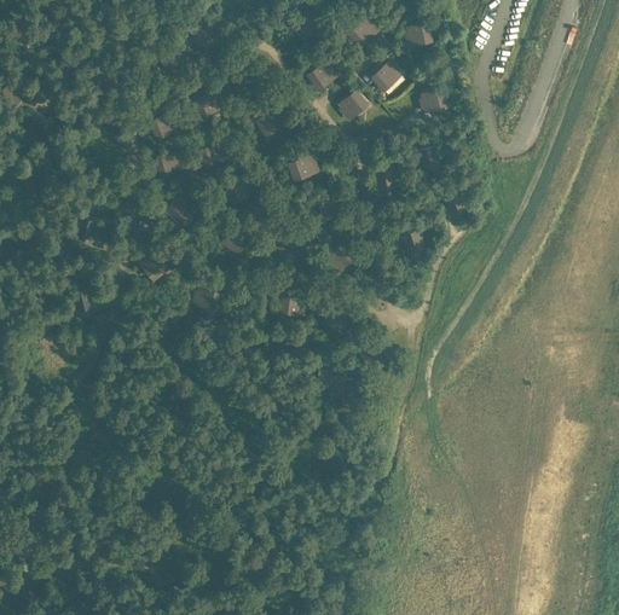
[(313,29),(319,23),(314,16),(312,18),(308,13),(293,27),(304,40),(314,30),(313,29)]
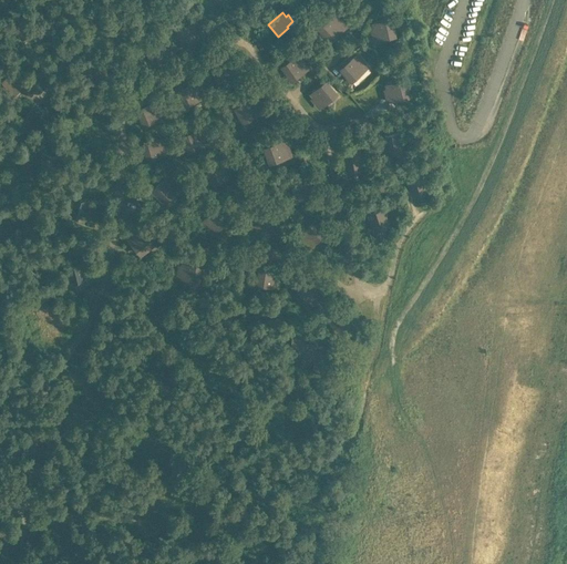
[(348,29),(338,19),(337,20),(333,17),(317,32),(329,45),(348,29)]
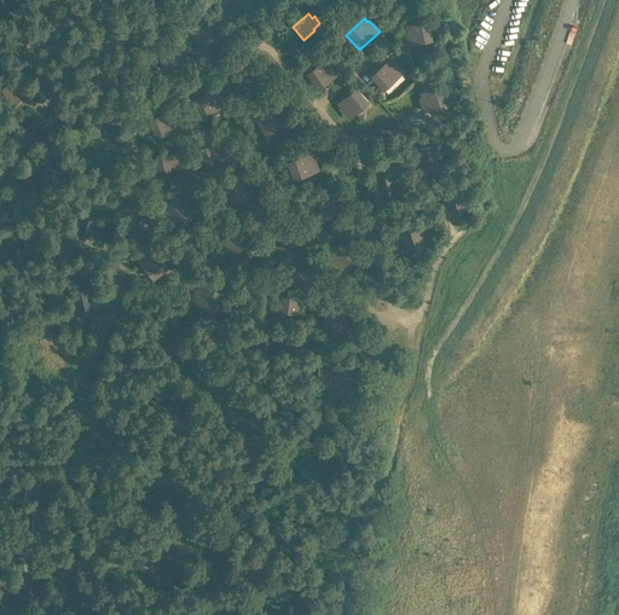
[(406,33),(404,34),(406,48),(433,44),(429,24),(405,28),(406,33)]
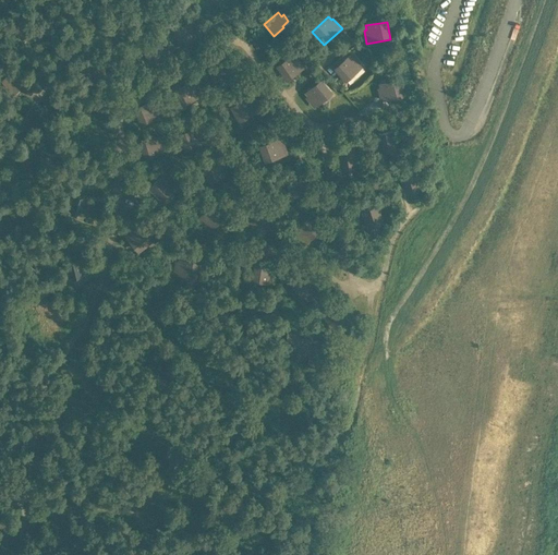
[(183,26),(171,34),(181,49),(192,41),(183,26)]
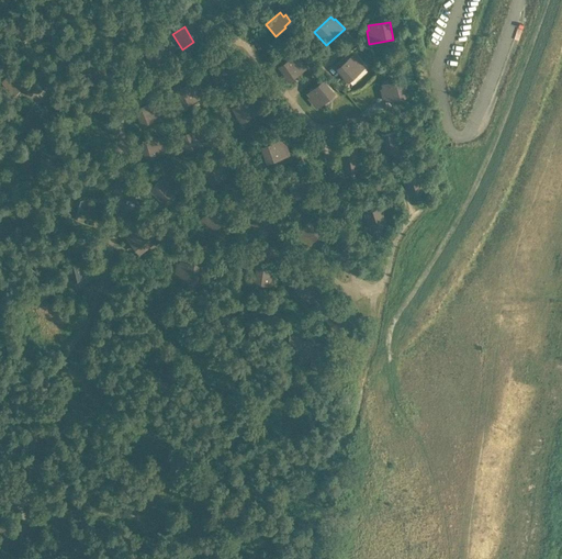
[(155,46),(143,53),(153,69),(165,63),(155,46)]
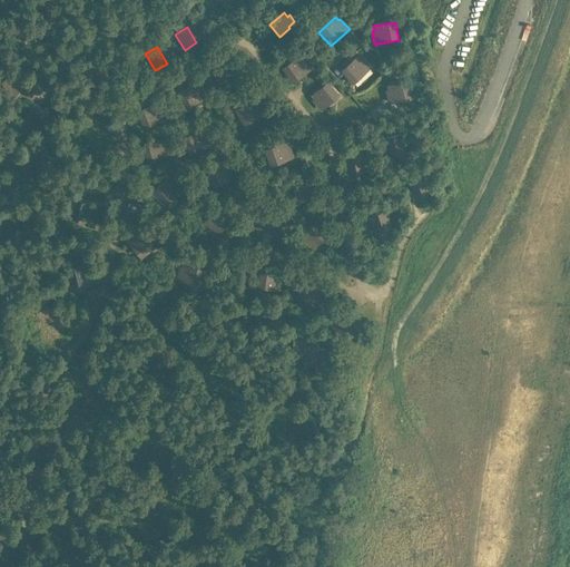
[(312,70),(303,59),(302,60),(298,57),(281,71),(293,86),(312,70)]
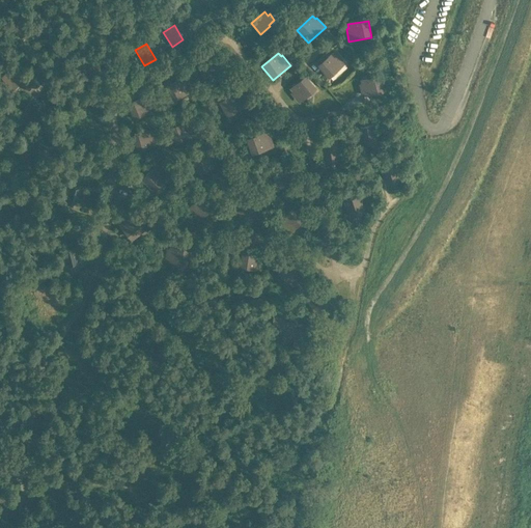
[(345,64),(337,55),(335,56),(333,53),(316,67),(324,75),(327,79),(328,80),(345,64)]
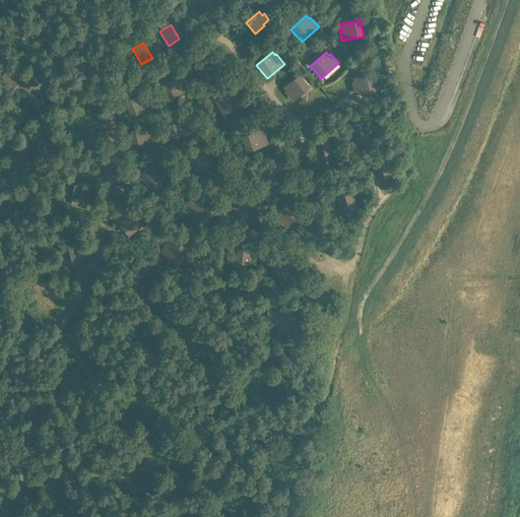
[(214,61),(206,65),(195,69),(201,84),(212,80),(220,76),(216,65),(214,61)]
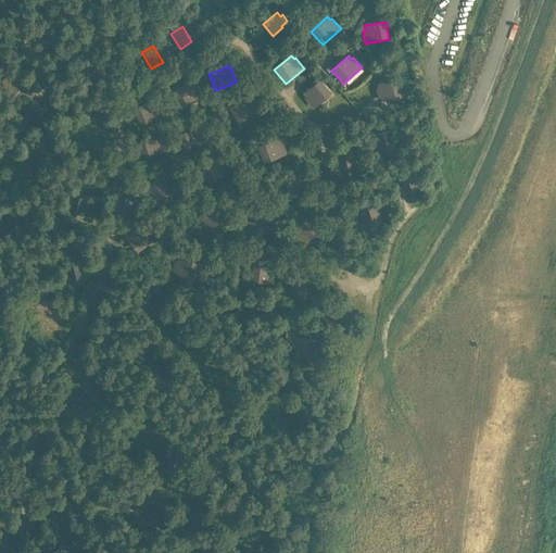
[(377,90),(375,91),(378,104),(402,98),(397,80),(376,86),(377,90)]
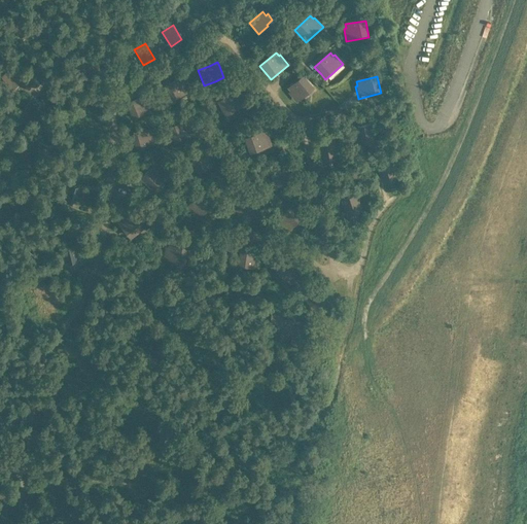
[(174,80),(163,86),(171,102),(182,96),(189,92),(181,77),(174,80)]
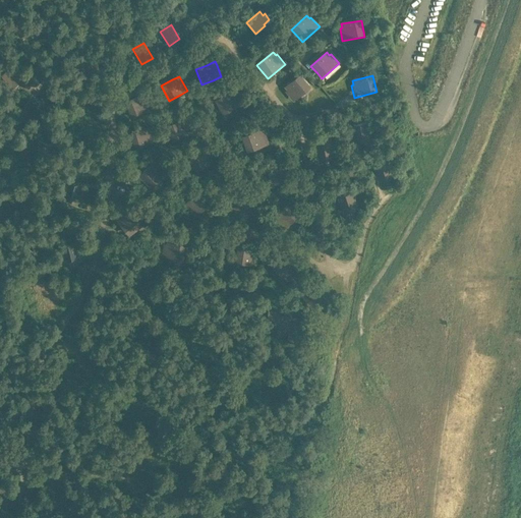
[(285,94),(284,95),(291,105),(309,90),(298,77),(282,91),(285,94)]
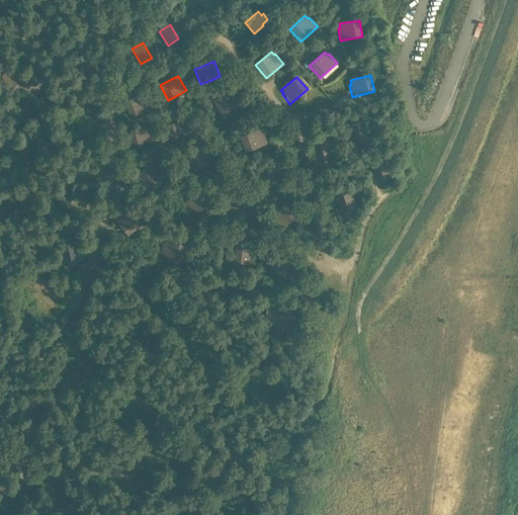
[(224,96),(213,101),(222,116),(232,110),(224,96)]
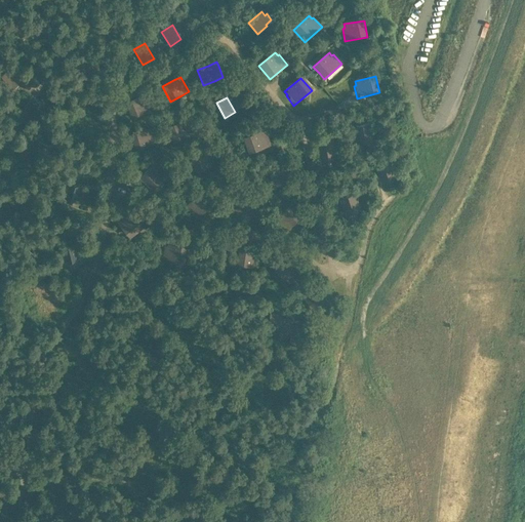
[(125,105),(132,119),(143,114),(135,99),(125,105)]
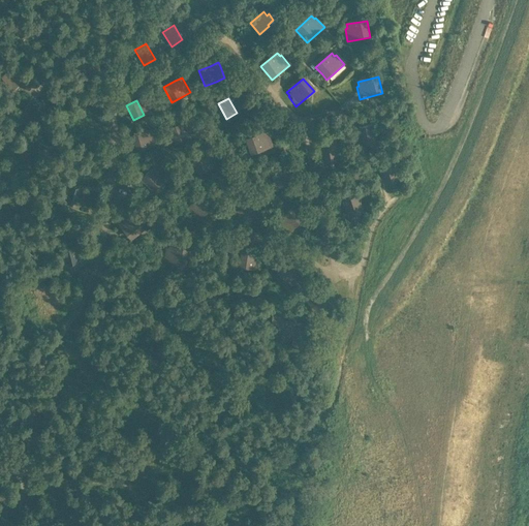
[(181,126),(169,130),(175,145),(186,141),(181,126)]
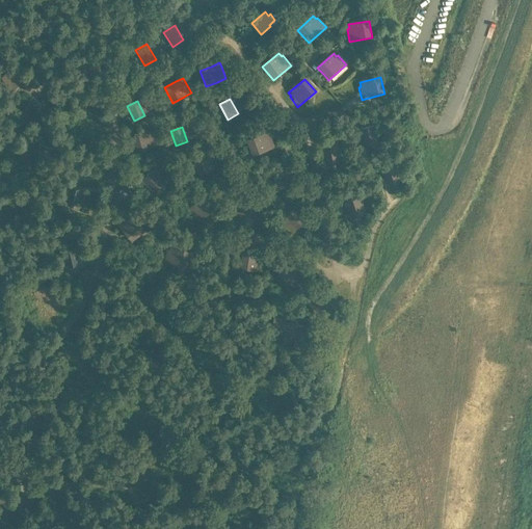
[(376,127),(360,130),(363,148),(379,144),(376,127)]
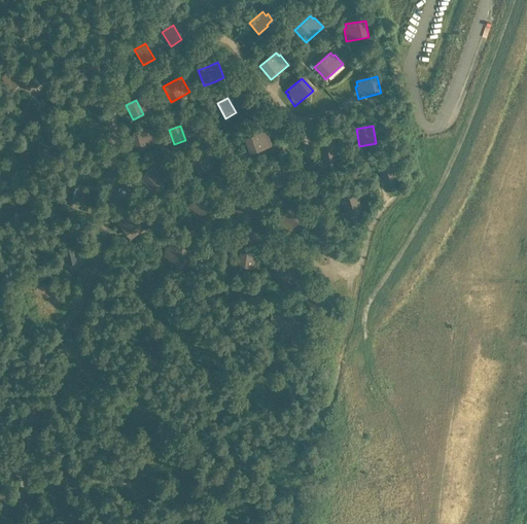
[(268,148),(261,132),(244,138),(250,154),(268,148)]
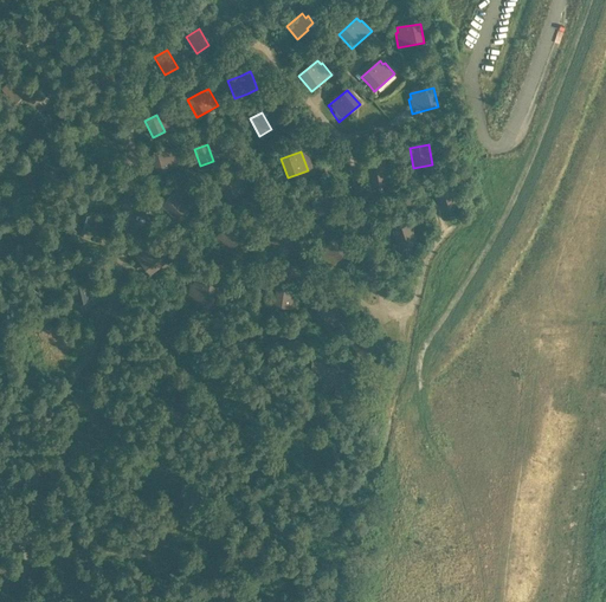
[(165,154),(150,157),(155,176),(169,173),(165,154)]
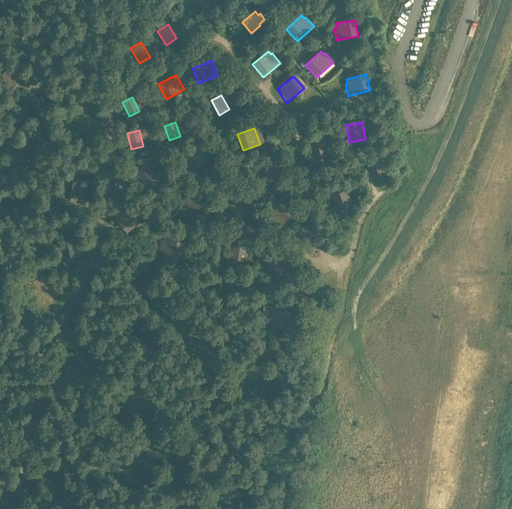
[(325,140),(309,143),(313,160),(328,156),(325,140)]
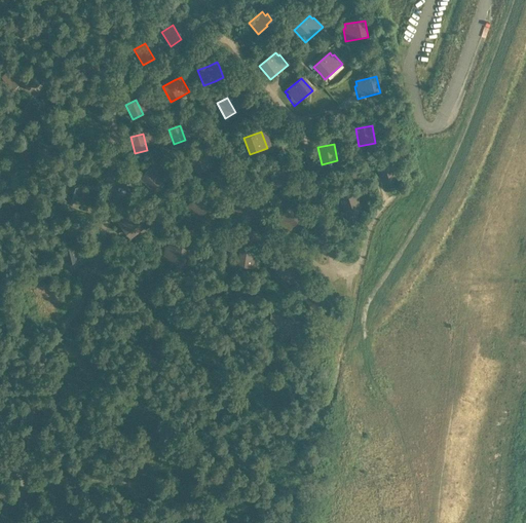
[(200,156),(190,162),(198,176),(209,170),(200,156)]
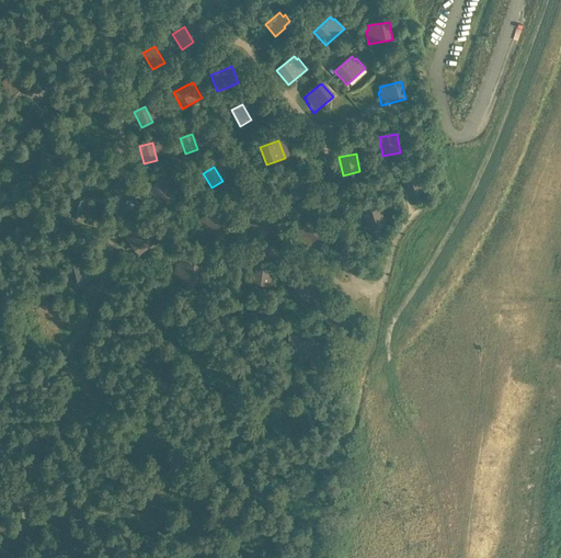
[(302,174),(286,184),(295,200),(312,190),(302,174)]
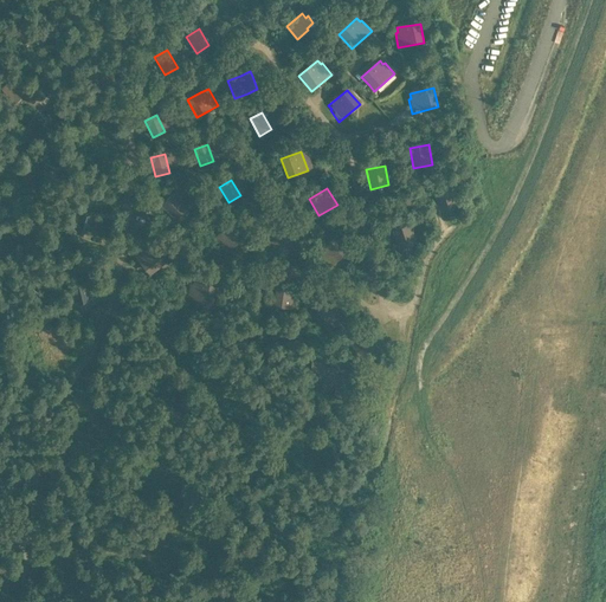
[(174,198),(163,207),(175,221),(186,212),(174,198)]
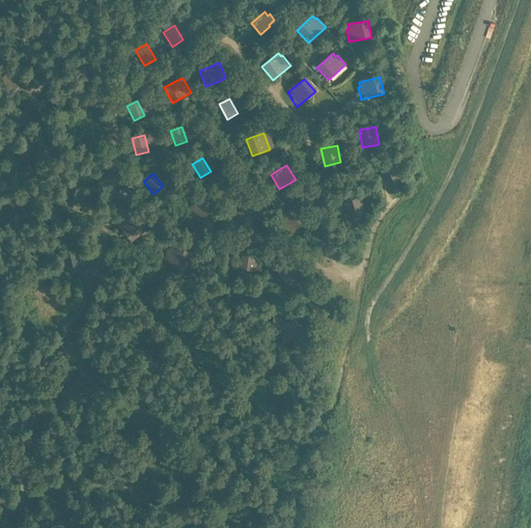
[(360,198),(344,203),(350,221),(366,216),(360,198)]
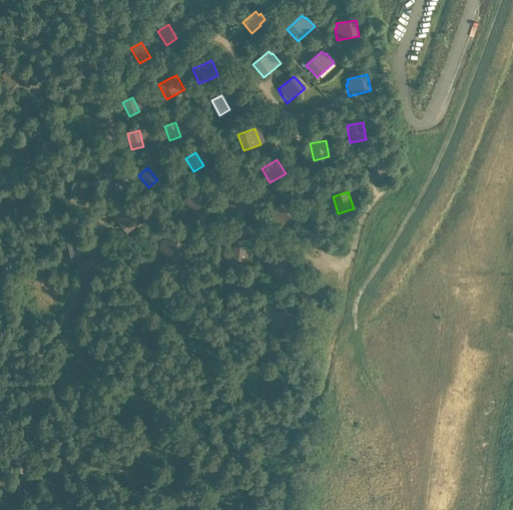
[(191,193),(181,203),(193,215),(203,205),(191,193)]
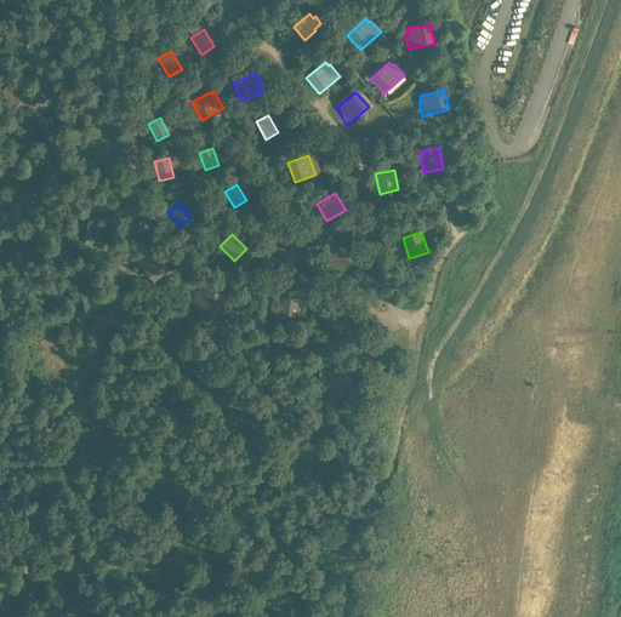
[(288,239),(277,249),(292,263),(302,253),(288,239)]
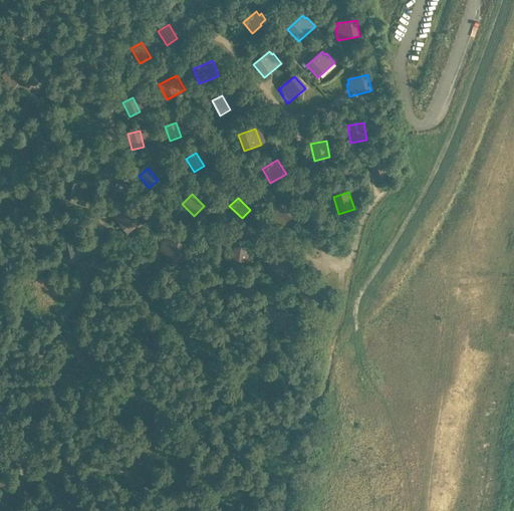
[(280,206),(269,216),(280,229),(292,219),(280,206)]
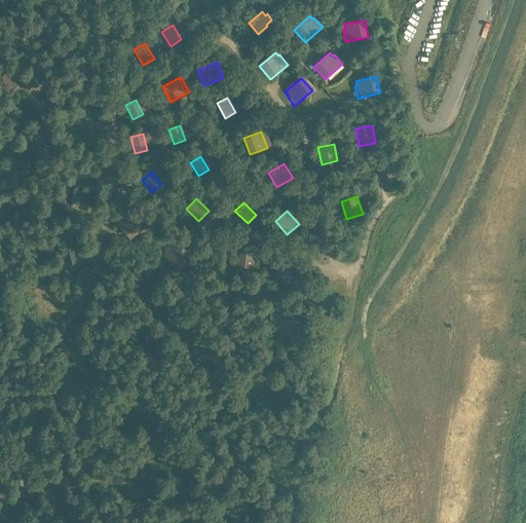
[(118,225),(130,239),(143,229),(132,215),(118,225)]
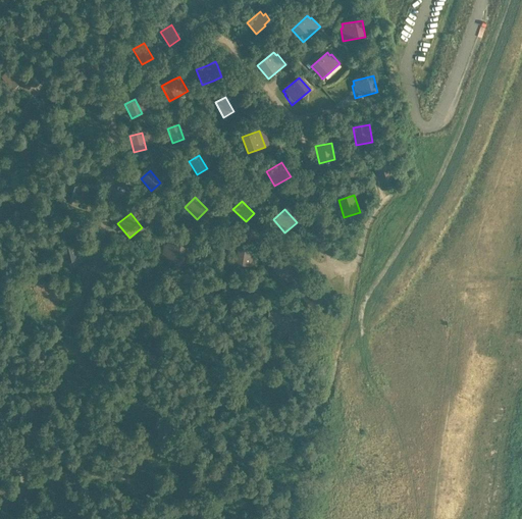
[(183,263),(187,248),(165,242),(161,258),(183,263)]
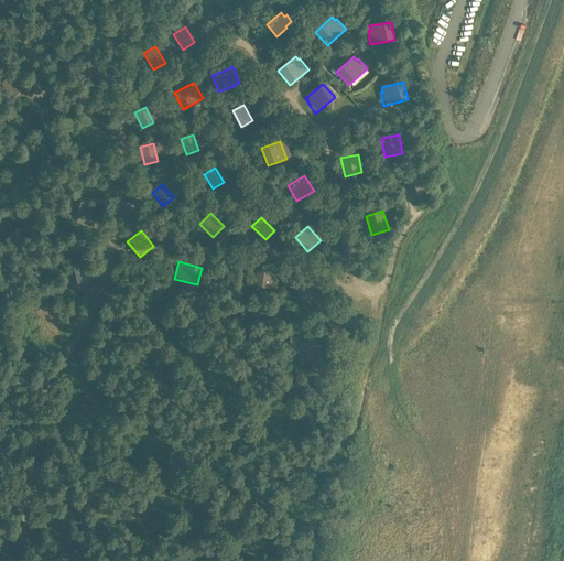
[(268,286),(269,269),(251,268),(249,283),(268,286)]
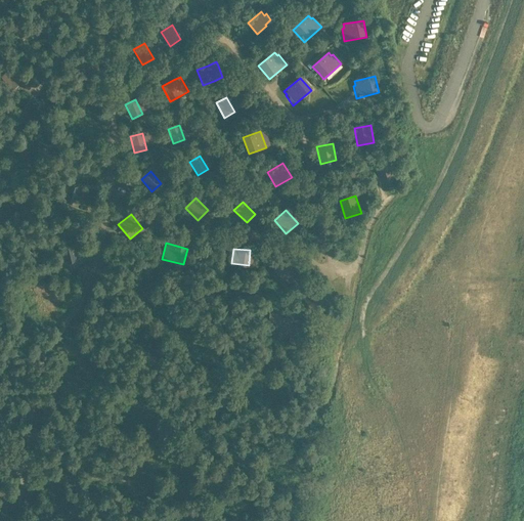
[(279,337),(280,317),(269,316),(268,331),(279,332),(278,337),(279,337)]
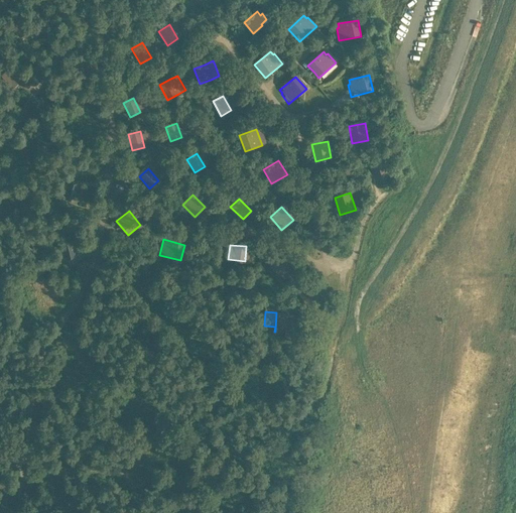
[(277,312),(276,312),(275,332),(285,333),(285,338),(287,318),(276,317),(277,312)]
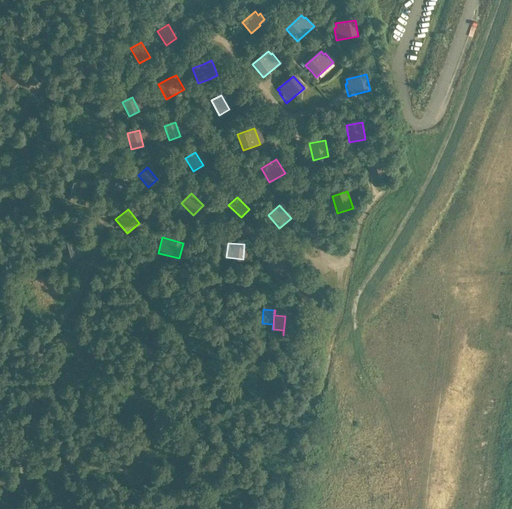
[(285,316),(283,335),(294,336),(296,322),(285,321),(285,316)]
